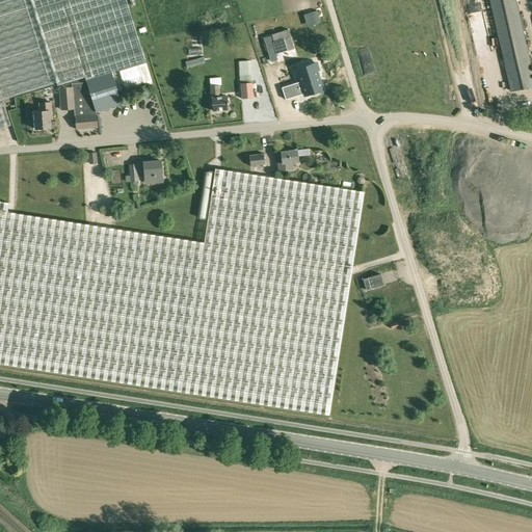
[(0,0),(0,129),(11,126),(3,100),(56,83),(57,85),(85,77),(86,80),(86,82),(72,83),(72,86),(59,87),(60,110),(75,109),(76,129),(98,128),(97,111),(122,104),(111,73),(147,61),(127,0),(0,0)]
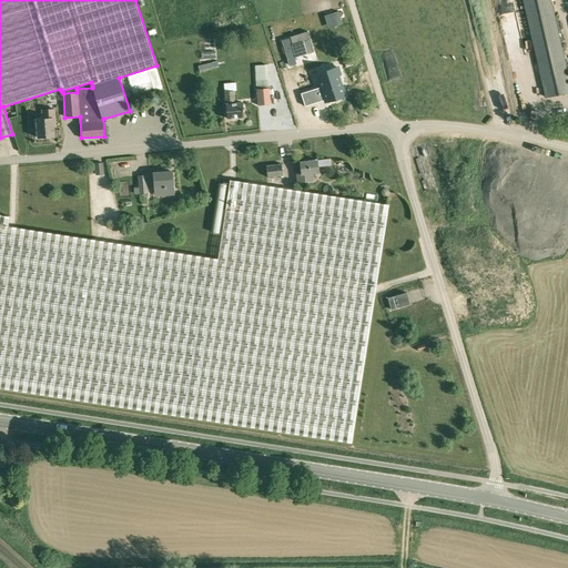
[(567,91),(567,77),(550,0),(523,0),(546,98),(567,91)]
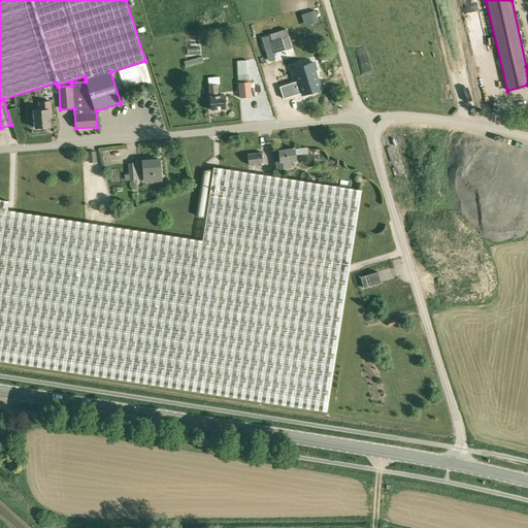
[(279,56),(270,57),(270,65),(281,64),(279,56)]
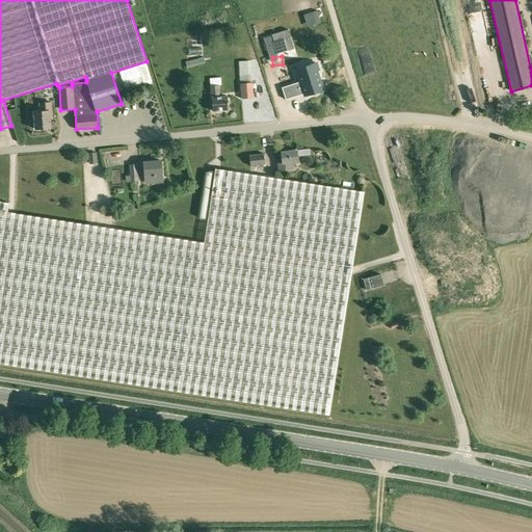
[(242,99),(254,98),(253,82),(250,60),(239,61),(240,83),(242,99)]
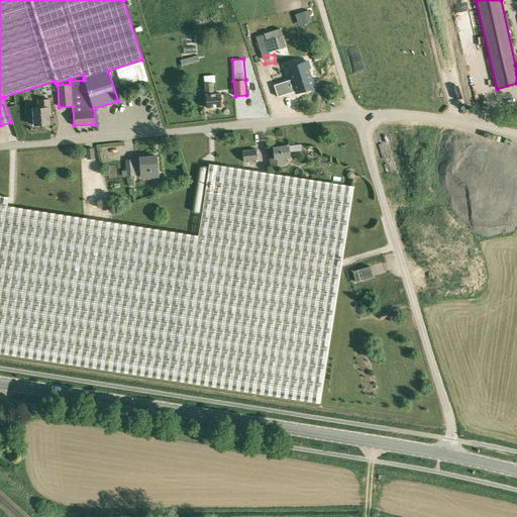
[(302,70),(290,73),(292,79),(296,91),(296,93),(313,88),(307,69),(309,69),(307,61),(300,64),(302,70)]
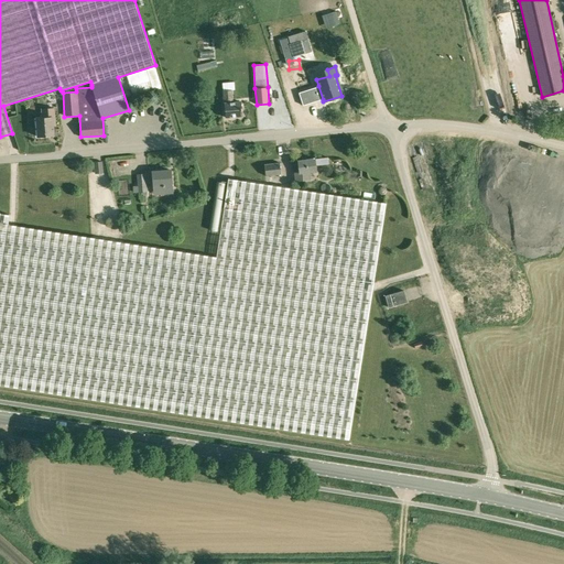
[(317,101),(313,88),(299,93),(302,106),(317,101)]
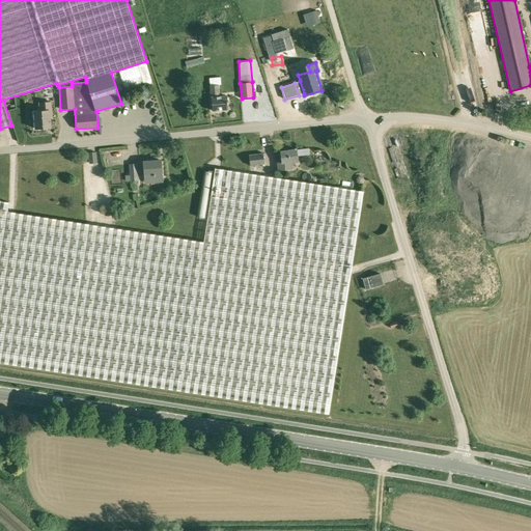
[(213,111),(228,109),(227,96),(219,96),(218,85),(211,86),(213,111)]
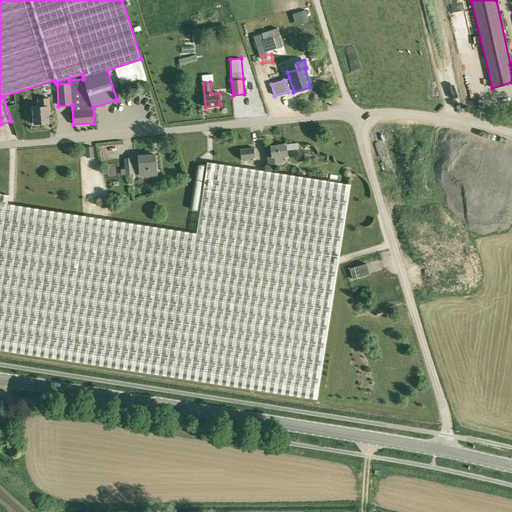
[(48,114),(50,114),(49,98),(38,99),(38,107),(32,108),(34,124),(49,123),(48,114)]
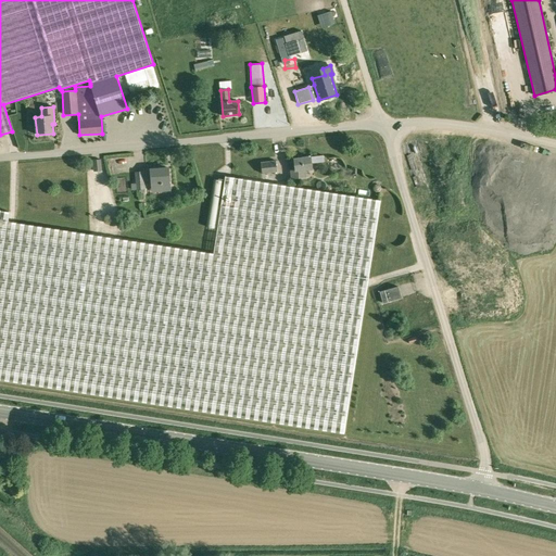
[(293,159),(294,169),(291,171),(291,178),(305,177),(304,169),(312,168),(311,156),(293,159)]
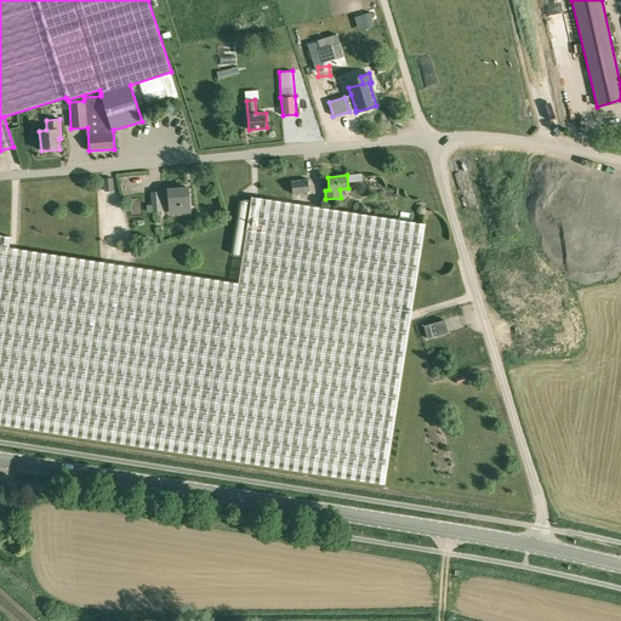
[(113,177),(103,178),(104,192),(114,191),(113,177)]
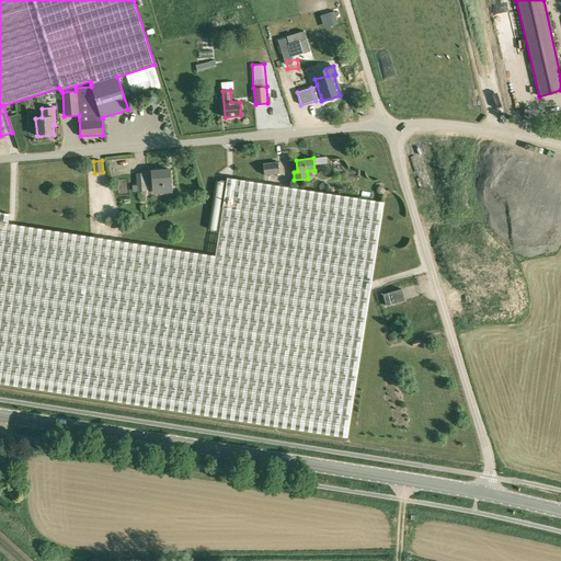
[(263,163),(264,175),(279,173),(278,161),(263,163)]
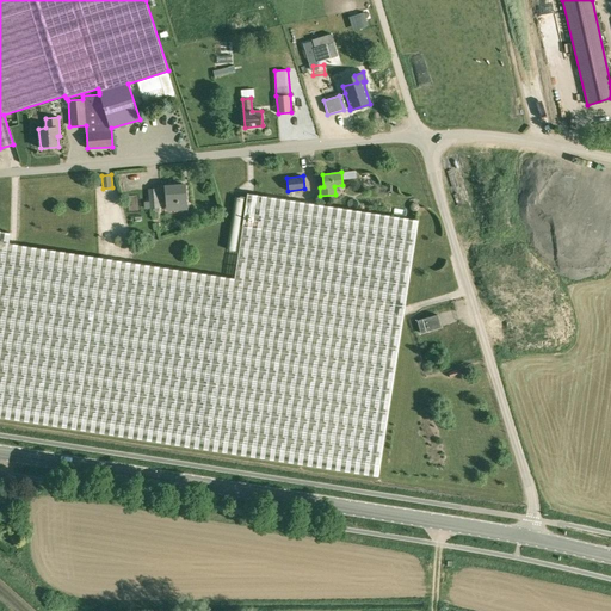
[(167,211),(187,209),(186,184),(159,185),(160,197),(166,197),(167,211)]
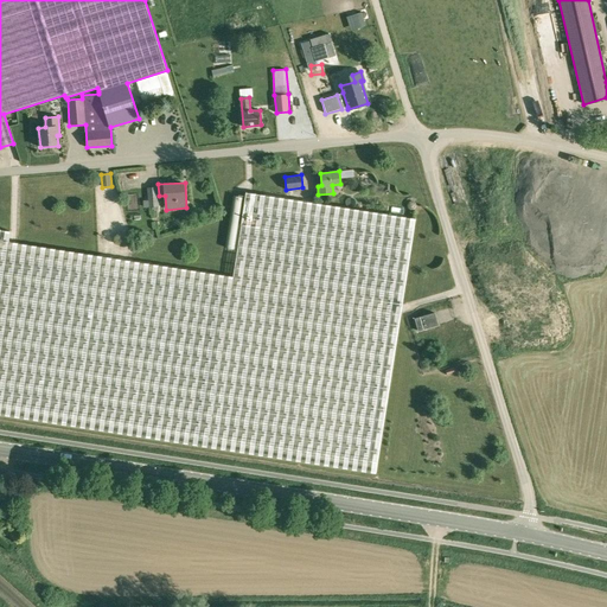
[(159,206),(157,186),(147,187),(148,199),(144,200),(144,208),(159,206)]
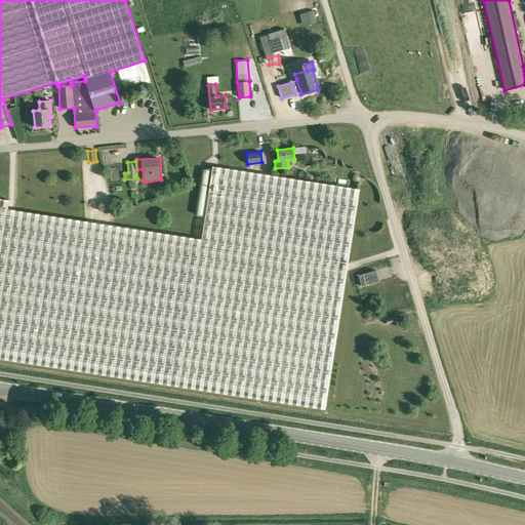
[(201,239),(7,209),(9,200),(0,198),(0,358),(325,408),(359,189),(212,166),(201,239)]
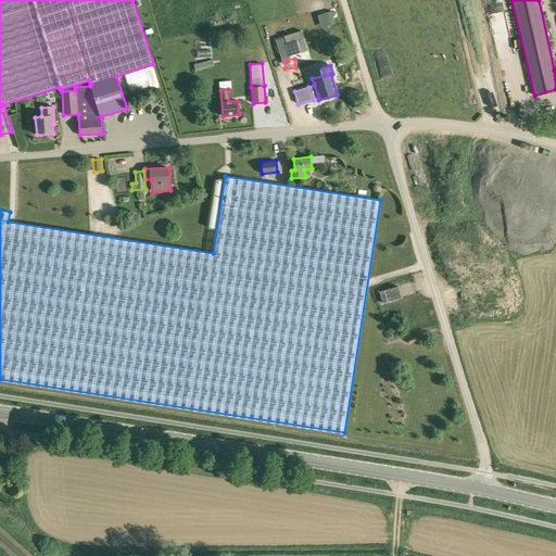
[(383,303),(401,298),(397,287),(380,291),(383,303)]
